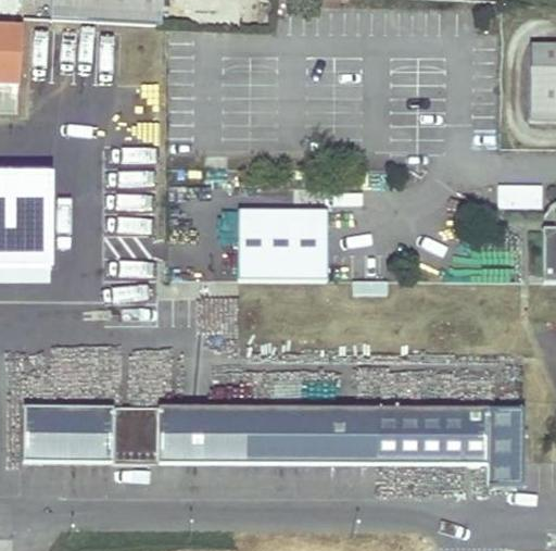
[(48,0),(47,14),(158,21),(159,0),(48,0)]
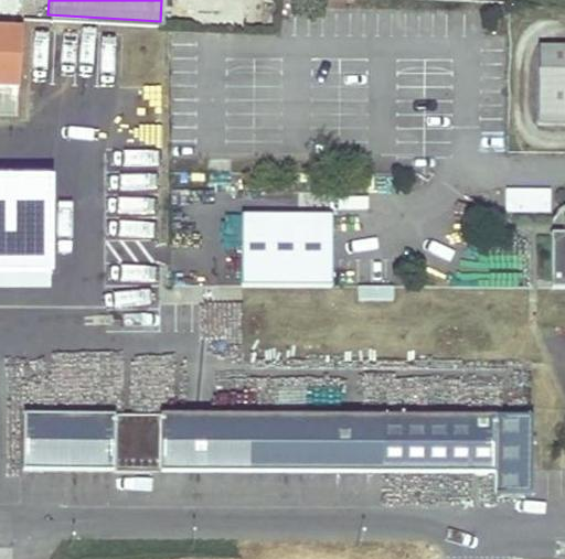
[(564,42),(537,42),(537,119),(564,119),(564,42)]
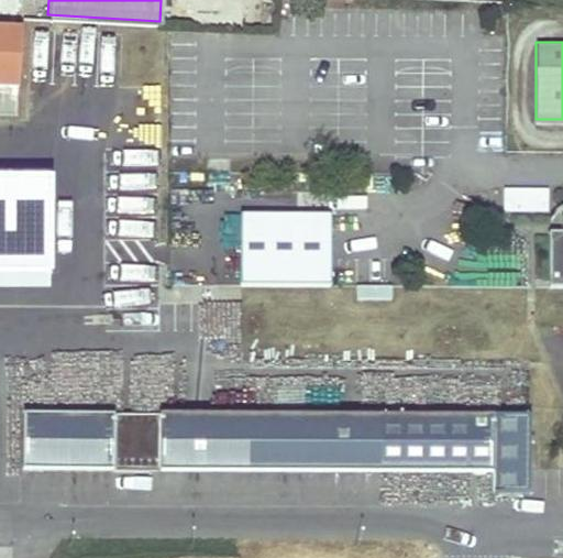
[(54,179),(0,178),(0,269),(53,270),(54,179)]
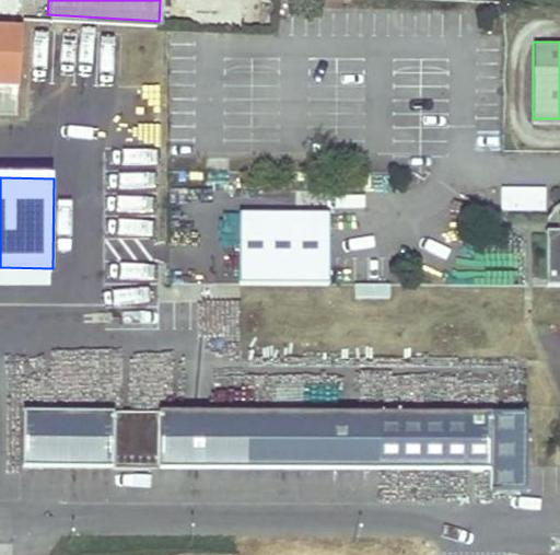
[(499,206),(544,206),(544,182),(499,182),(499,206)]
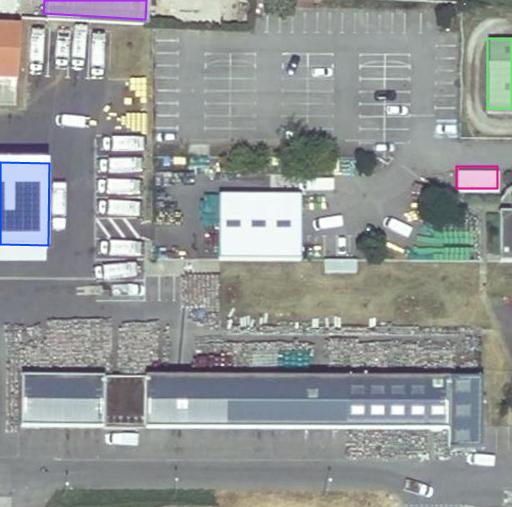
[(301,254),(302,192),(220,191),(219,254),(301,254)]
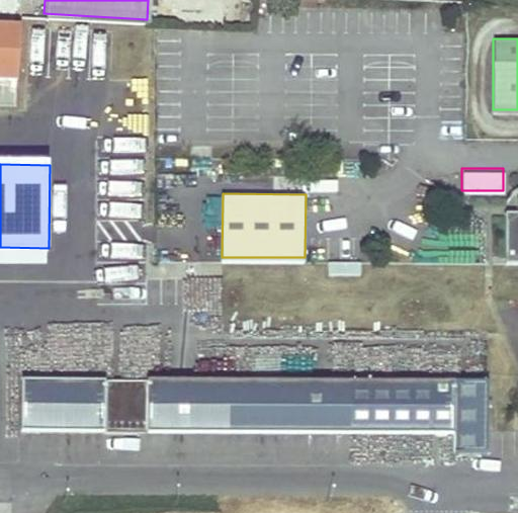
[(517,206),(517,207),(506,207),(506,250),(517,250),(517,206)]
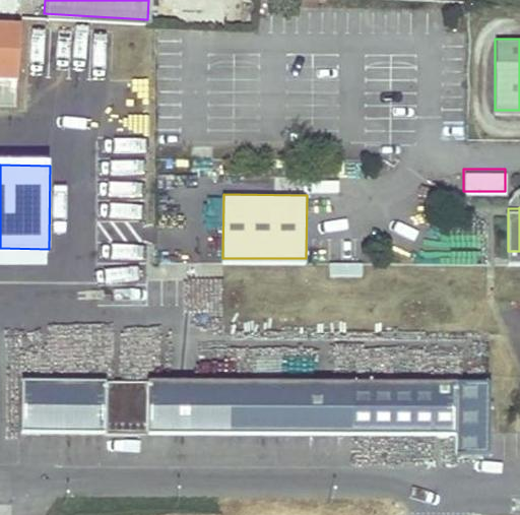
[(519,251),(508,251),(507,259),(519,259),(519,251)]
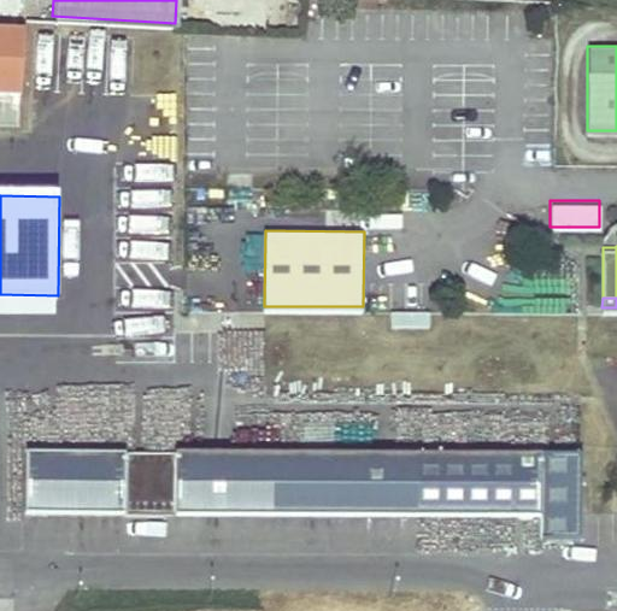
[(123,510),(124,450),(24,450),(24,510),(123,510)]
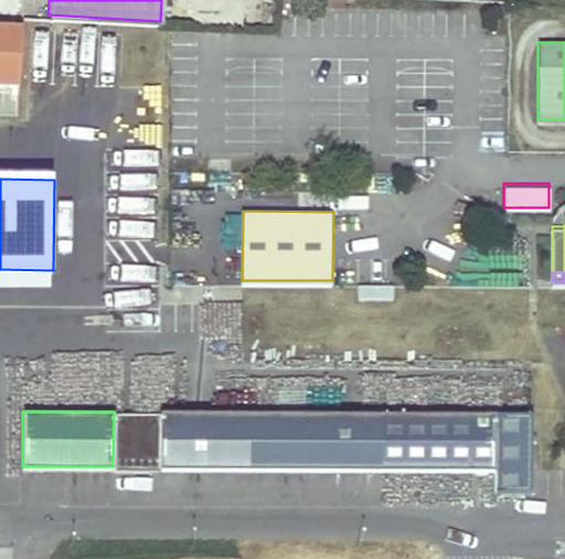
[(113,466),(137,466),(161,466),(162,412),(114,411),(113,466)]
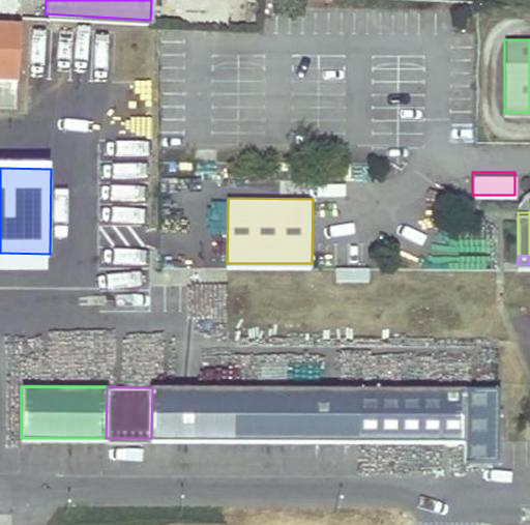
[(357,439),(357,387),(152,387),(151,438),(357,439)]
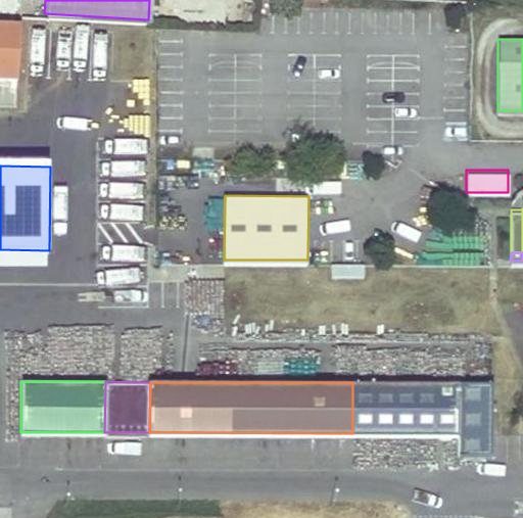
[(457,435),(457,445),(457,455),(490,457),(491,383),(352,382),(352,433),(457,435)]
